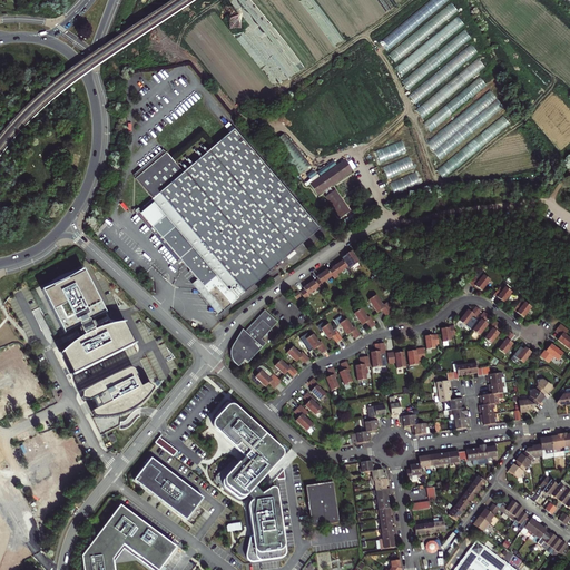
[(385,51),(442,7),(436,0),(431,0),(379,42),(385,51)]
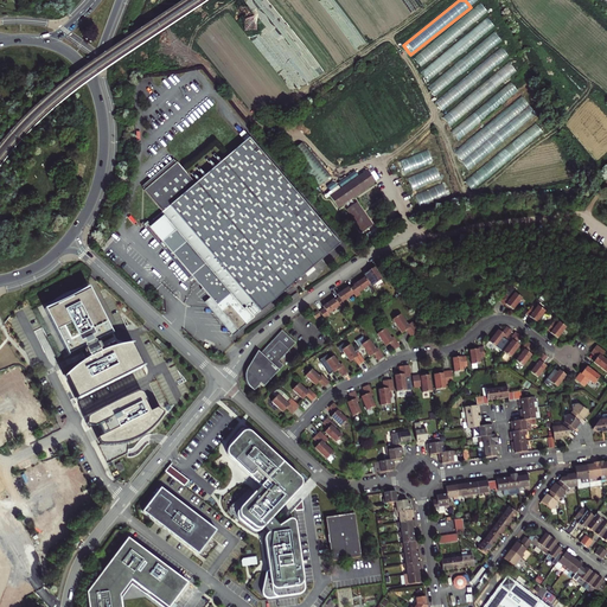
[(480,4),(413,57),(420,66),(489,13),(480,4)]
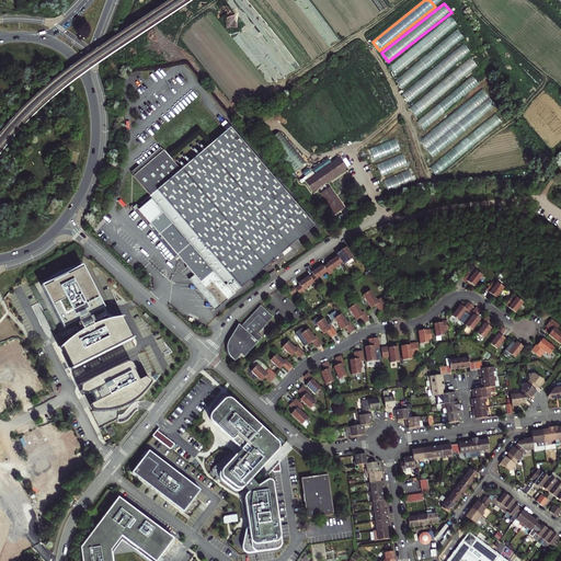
[(450,16),(388,66),(395,75),(458,26),(450,16)]
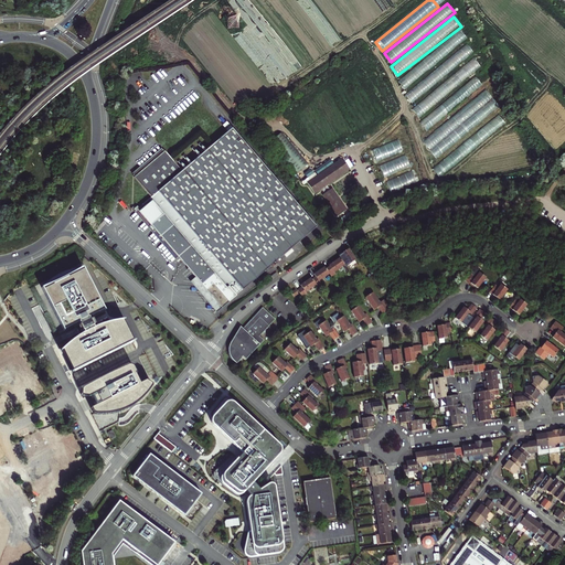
[(460,30),(397,81),(404,88),(467,39),(460,30)]
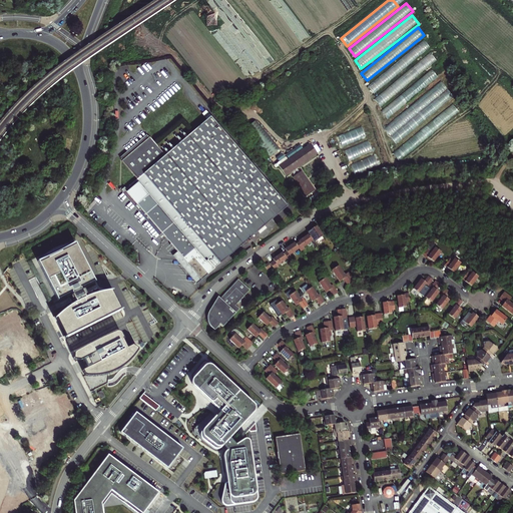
[(425,41),(367,85),(373,93),(431,49),(425,41)]
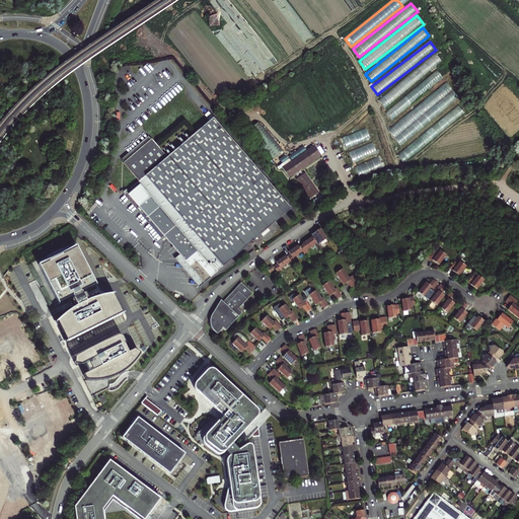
[(378,100),(384,108),(442,61),(435,53),(378,100)]
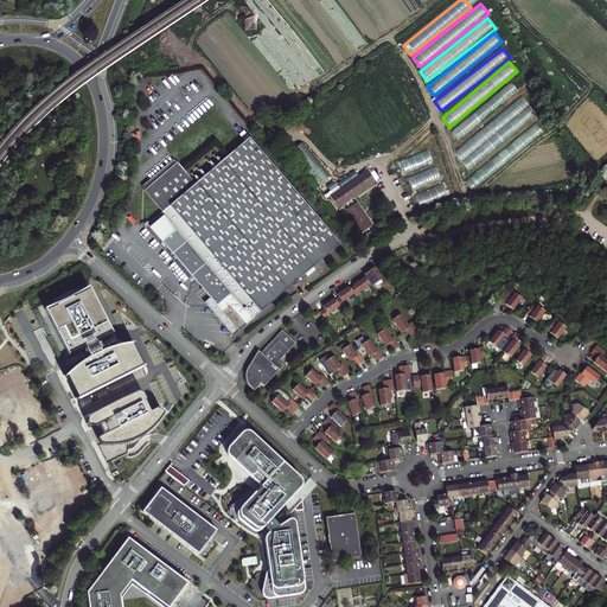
[(511,83),(449,131),(457,140),(519,93),(511,83)]
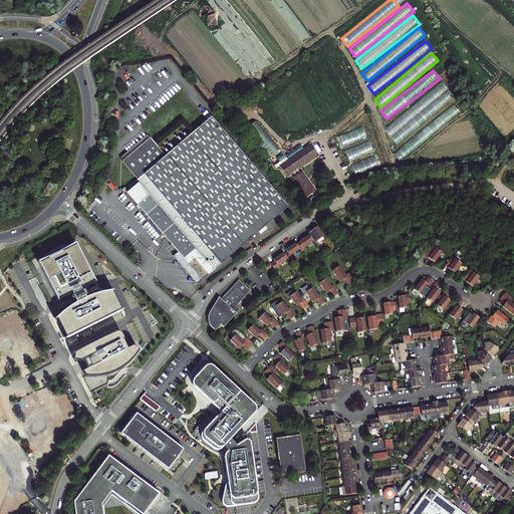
[(443,82),(383,127),(396,143),(454,97),(443,82)]
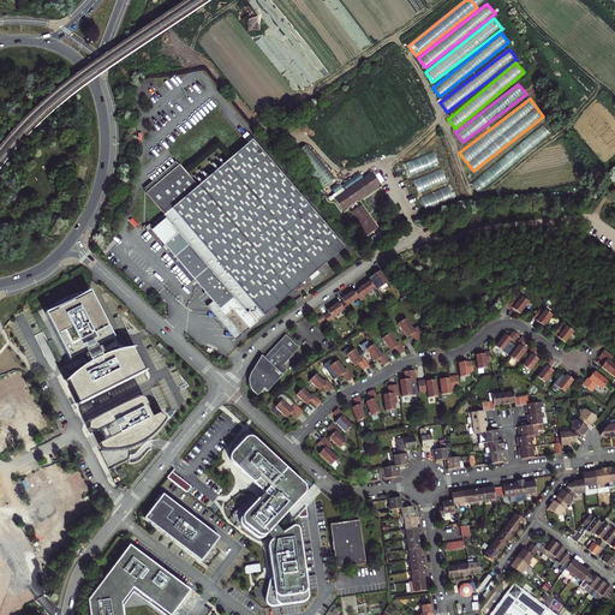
[(544,125),(470,183),(477,192),(551,135),(544,125)]
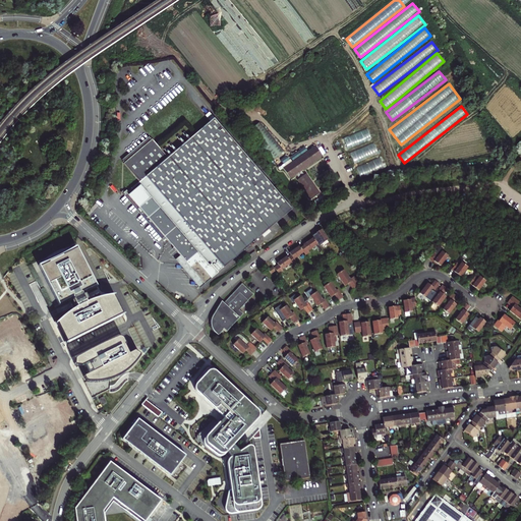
[(199,287),(203,287),(251,244),(252,246),(256,243),(254,241),(291,210),(213,119),(167,160),(149,138),(121,163),(139,183),(127,194),(165,238),(181,256),(186,263),(186,266),(185,266),(185,271),(190,272),(189,276),(190,276),(190,277),(194,277),(194,281),(195,281),(195,282),(199,282),(199,286),(200,286),(199,287)]
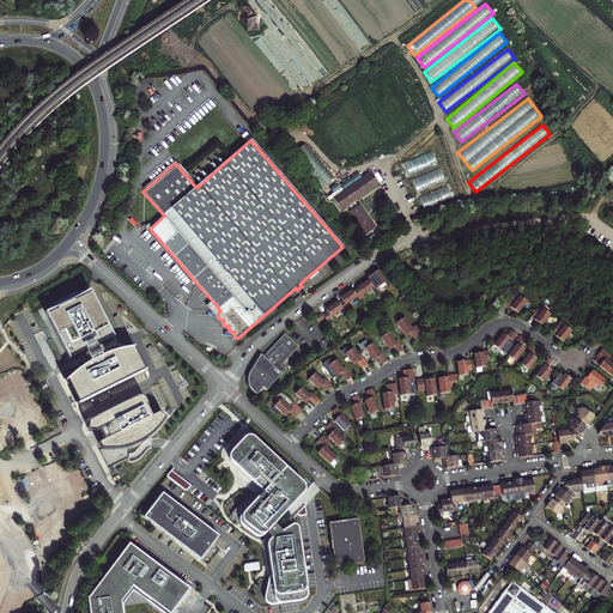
[(404,162),(408,175),(437,165),(432,152),(404,162)]
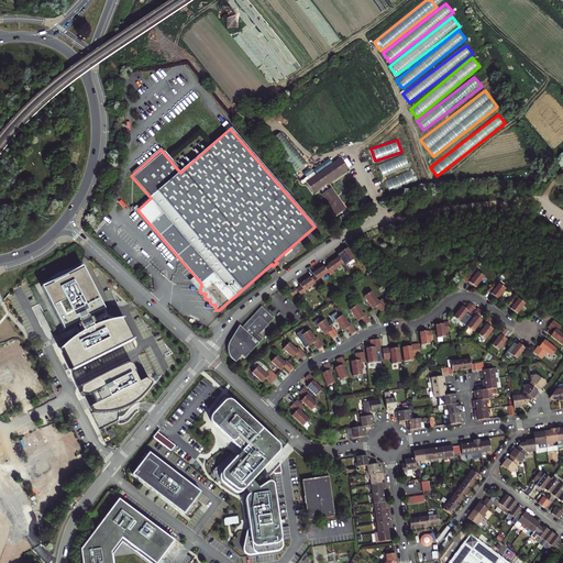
[(383,177),(408,166),(403,154),(377,166),(383,177)]
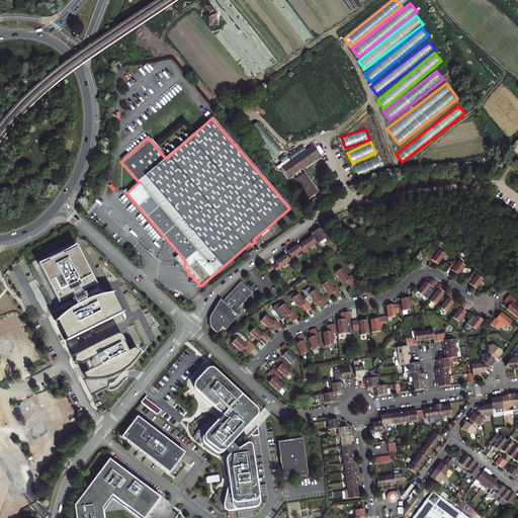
[(289,177),(293,174),(303,168),(321,155),(314,145),(281,167),(289,177)]
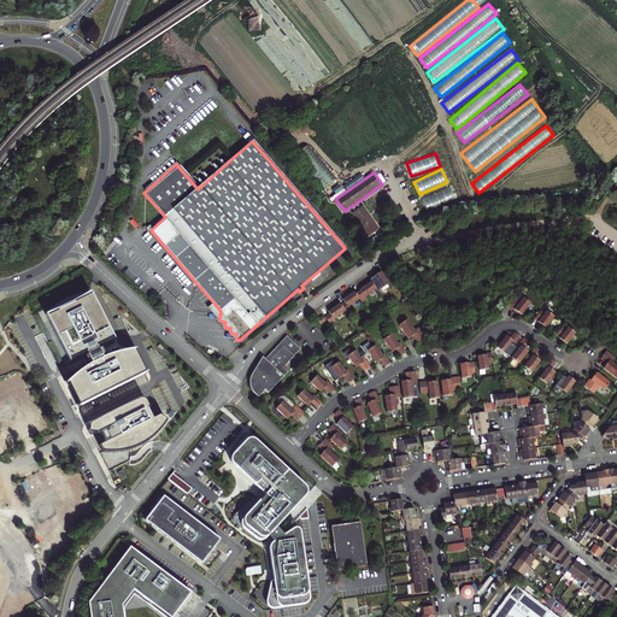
[(451,188),(421,197),(425,210),(454,200),(451,188)]
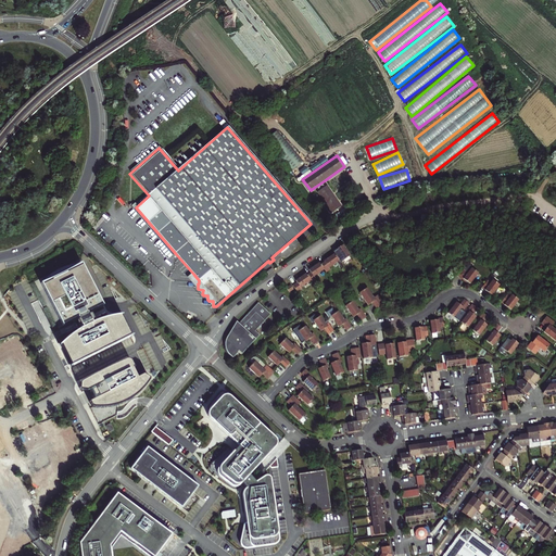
[(342,206),(325,180),(315,187),(332,213),(342,206)]
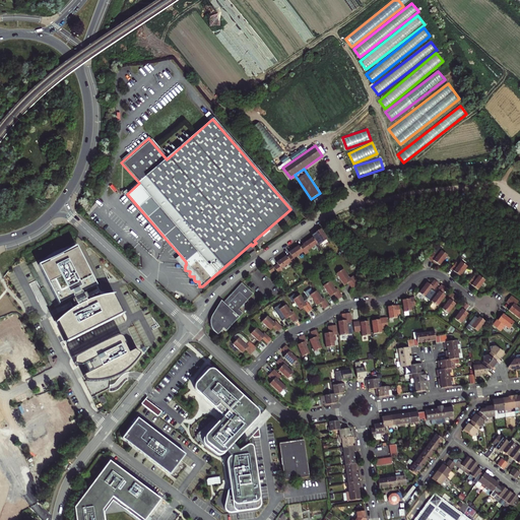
[(165,238),(127,194),(124,197),(161,240),(165,238)]
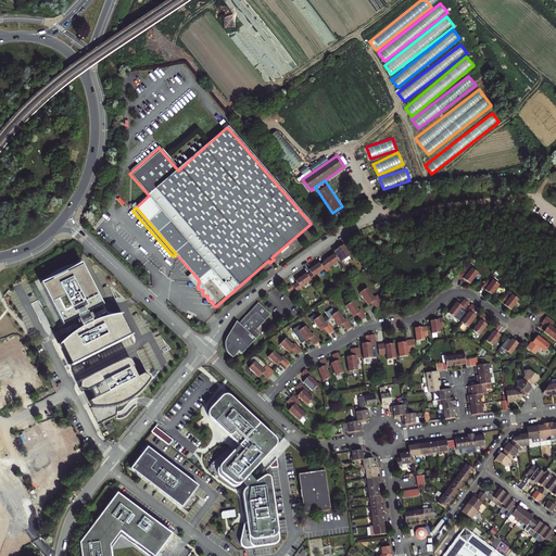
[(342,247),(350,256),(352,256),(344,245),(342,247)]
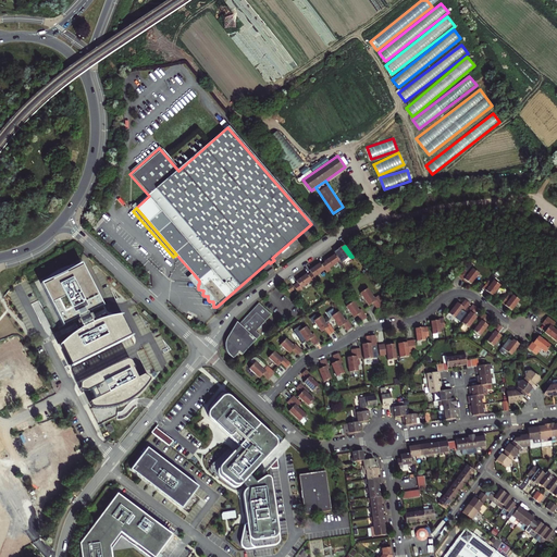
[(342,263),(350,257),(343,247),(337,250),(339,254),(336,256),(341,261),(342,263)]
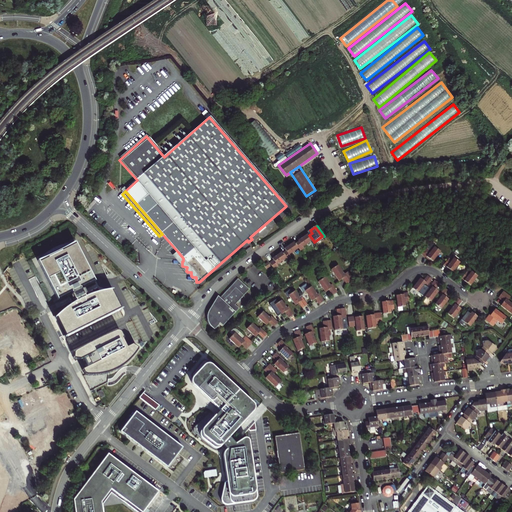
[(299,248),(301,251),(304,248),(303,247),(313,240),(309,235),(308,234),(299,241),(296,243),(299,248)]
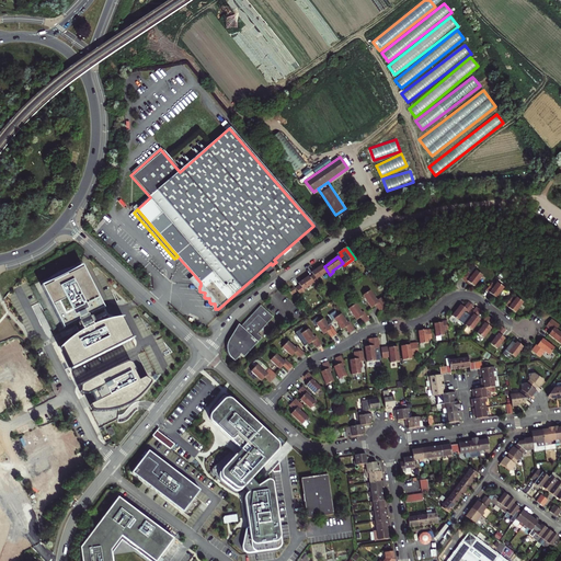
[(315,283),(316,285),(319,282),(317,279),(328,272),(324,266),(323,265),(312,272),(313,274),(310,276),(315,283)]
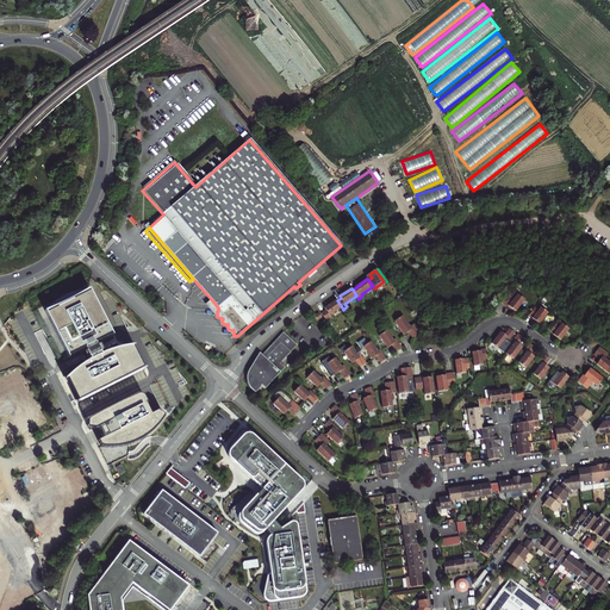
[(506,300),(514,306),(517,310),(527,299),(520,293),(521,292),(517,288),(511,293),(504,299),(506,302),(506,300)]
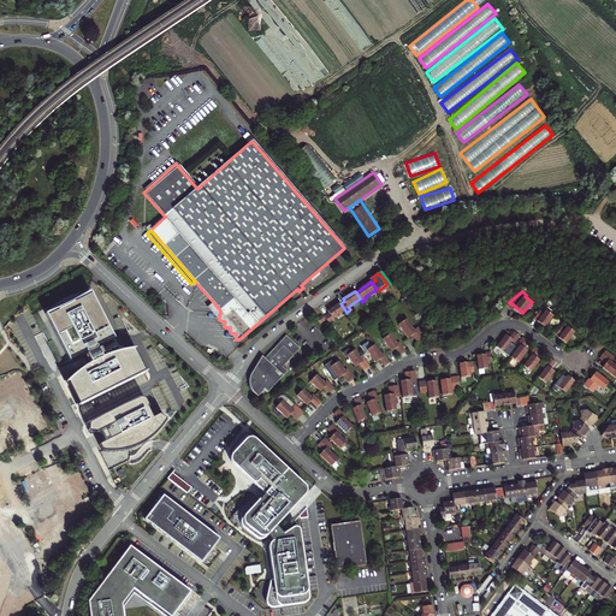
[(92,292),(46,314),(69,361),(86,353),(87,355),(84,356),(87,362),(88,362),(90,361),(92,363),(102,359),(96,347),(113,338),(92,292)]
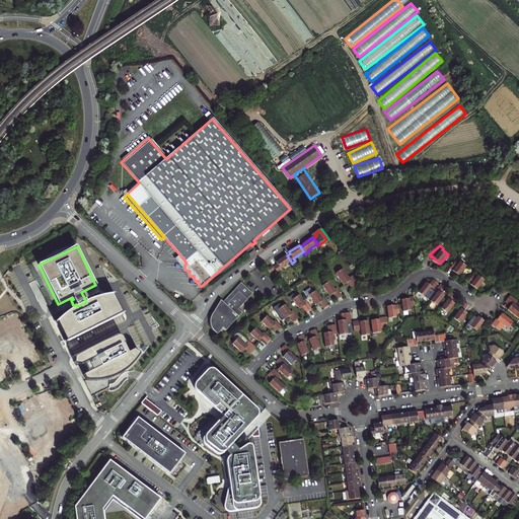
[(39,265),(77,246),(68,246),(58,249),(48,255),(43,261),(39,265)]
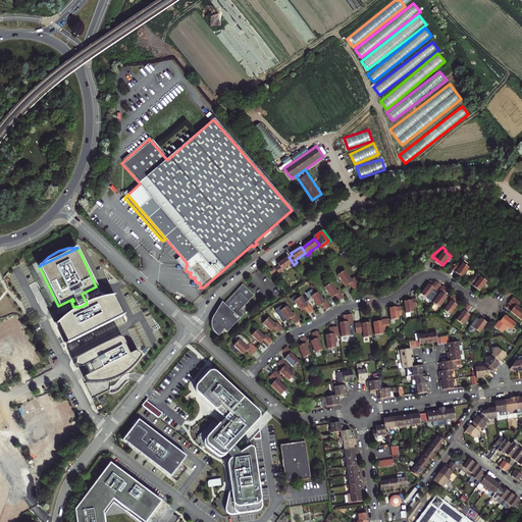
[(293,263),(289,257),(288,256),(277,263),(279,265),(275,267),(279,274),(283,271),(282,269),(293,263)]
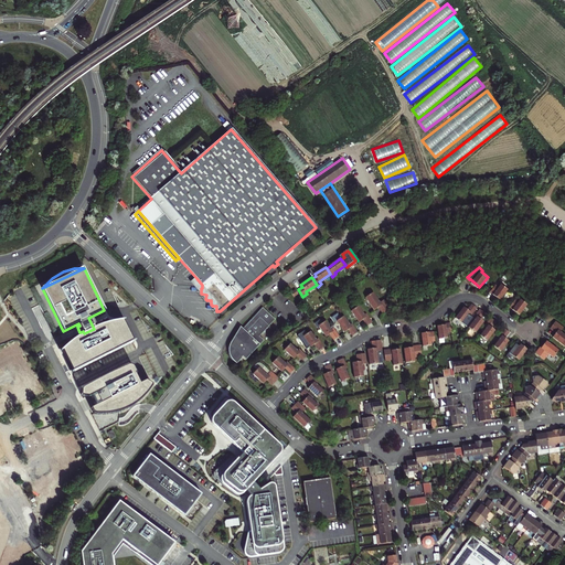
[(202,285),(196,278),(191,283),(201,294),(201,288),(202,288),(202,285)]
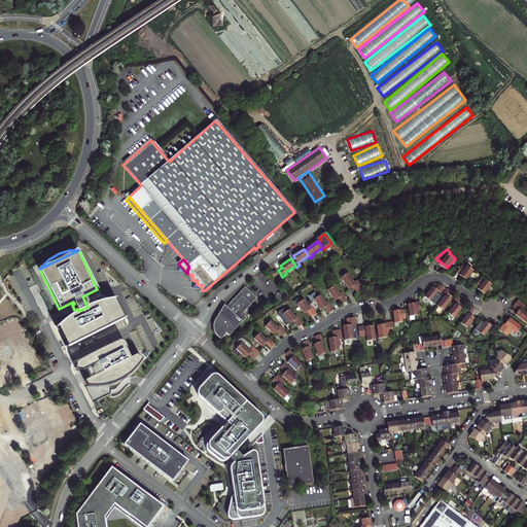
[(462,274),(461,275),(467,280),(476,270),(468,266),(466,268),(463,266),(459,271),(462,274)]
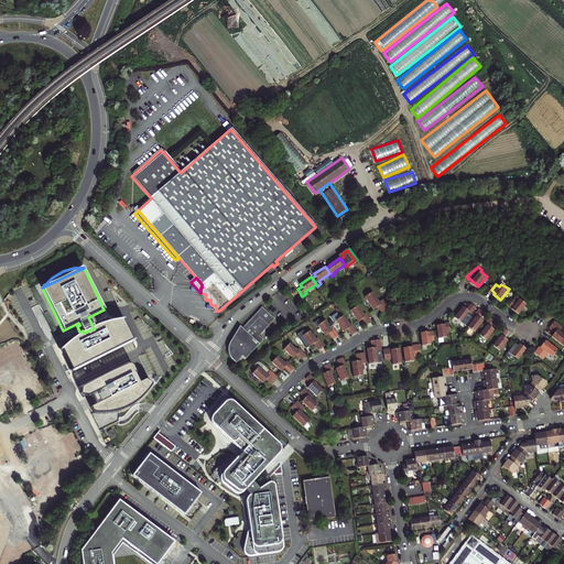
[(387,304),(383,299),(379,302),(372,292),(365,296),(373,310),(379,306),(382,313),(390,307),(387,304)]
